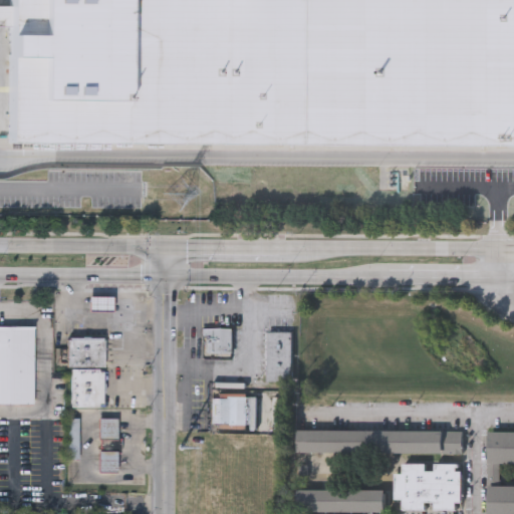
[(513,0),(513,145),(11,142),(12,26),(0,26),(0,6),(12,6),(12,0),(513,0)]
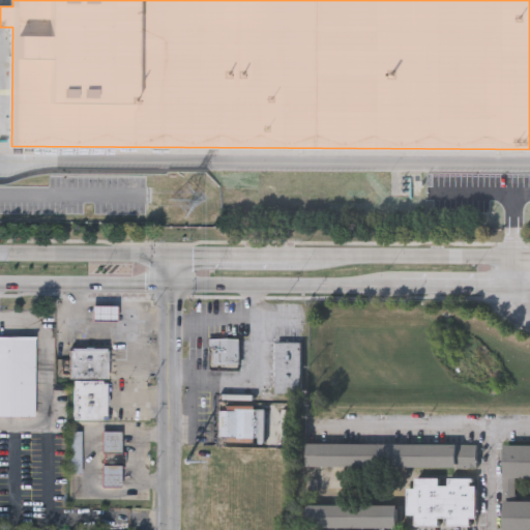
[(115,307),(115,322),(92,322),(92,307),(115,307)]
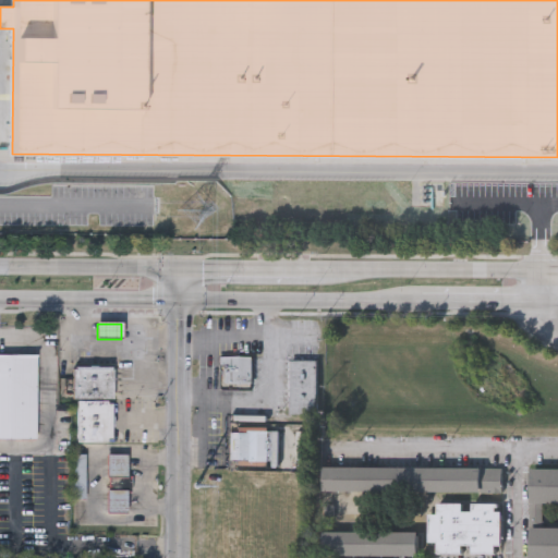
[(0,439),(0,356),(37,356),(37,439),(0,439)]
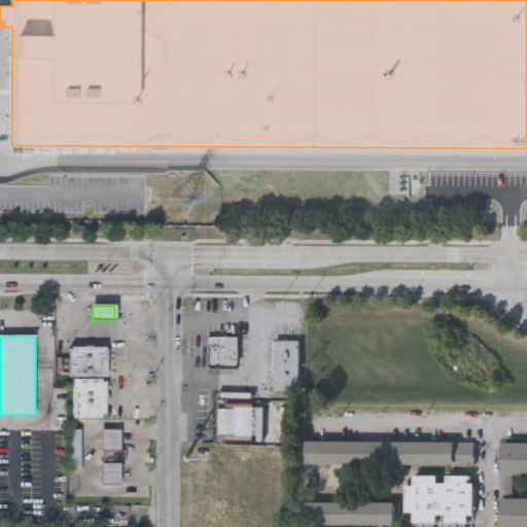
[(206,339),(238,339),(238,364),(206,364),(206,339)]
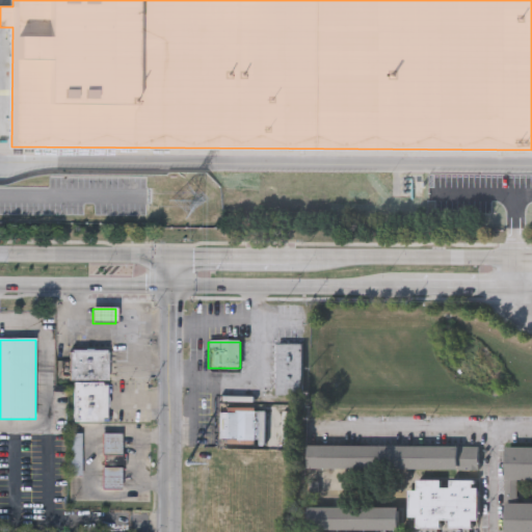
[(303,397),(276,397),(276,346),(303,346),(303,397)]
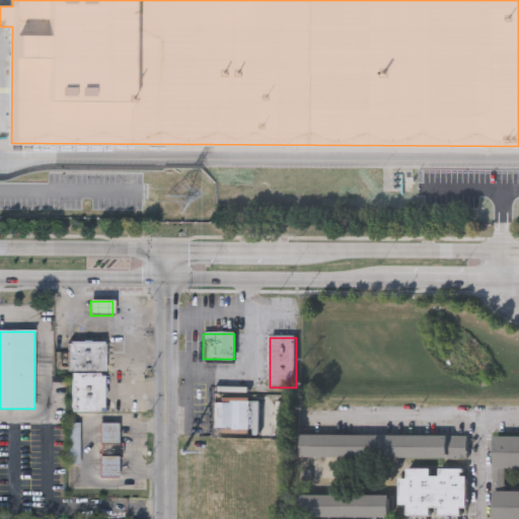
[(69,341),(105,341),(105,371),(69,371),(69,341)]
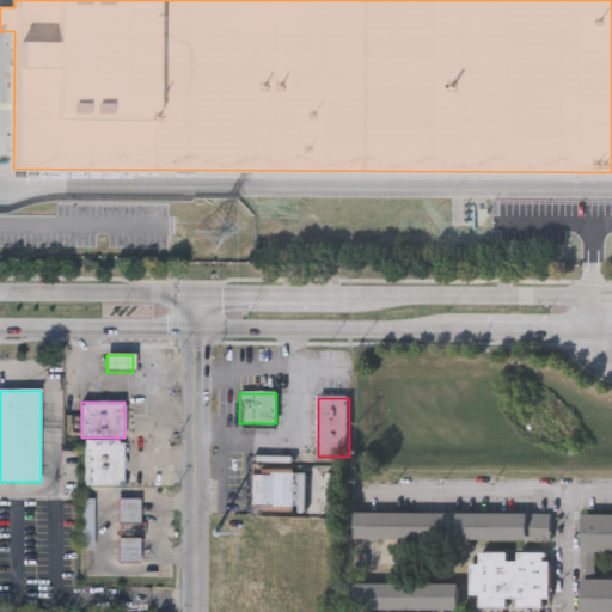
[(85,487),(85,440),(123,440),(123,487),(85,487)]
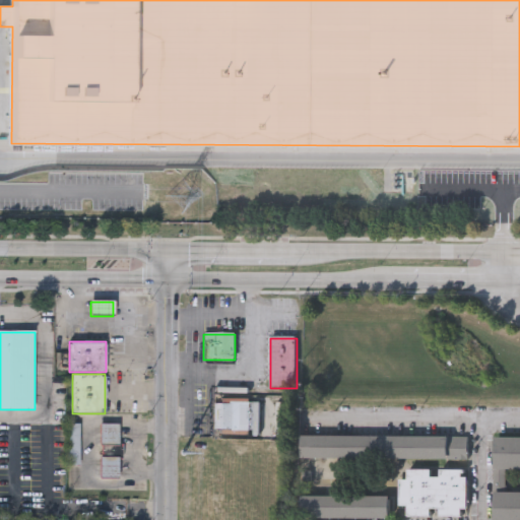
[(211,403),(249,403),(249,429),(211,429),(211,403)]
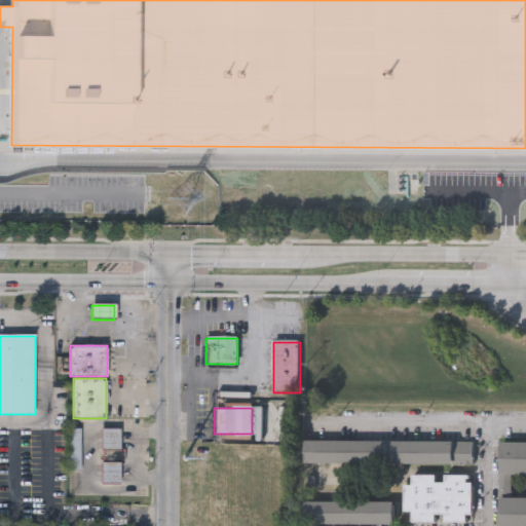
[(120,451),(101,451),(101,429),(120,429),(120,451)]
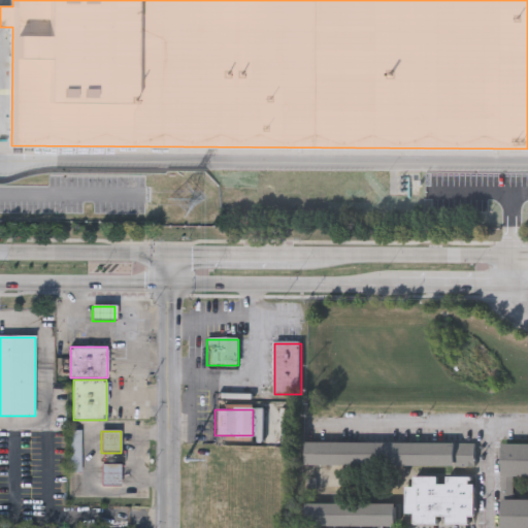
[(78,433),(78,472),(70,472),(70,433),(78,433)]
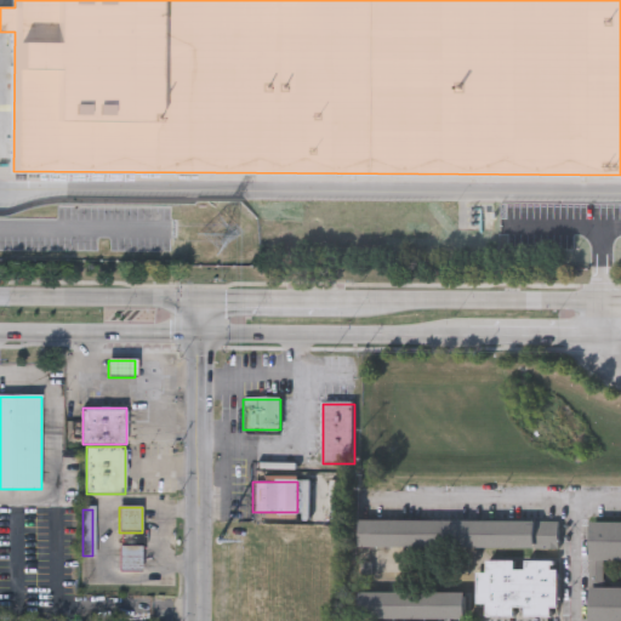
[(359,519),(559,520),(558,547),(359,546),(359,519)]
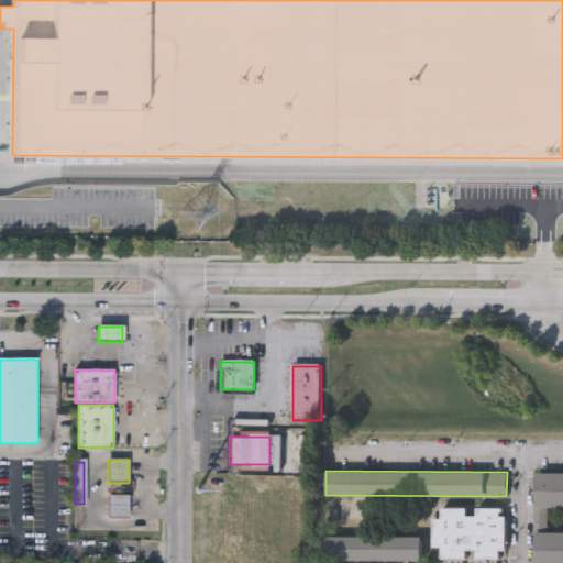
[(562,562),(536,562),(537,474),(562,474),(562,509),(547,509),(547,533),(562,533),(562,562)]
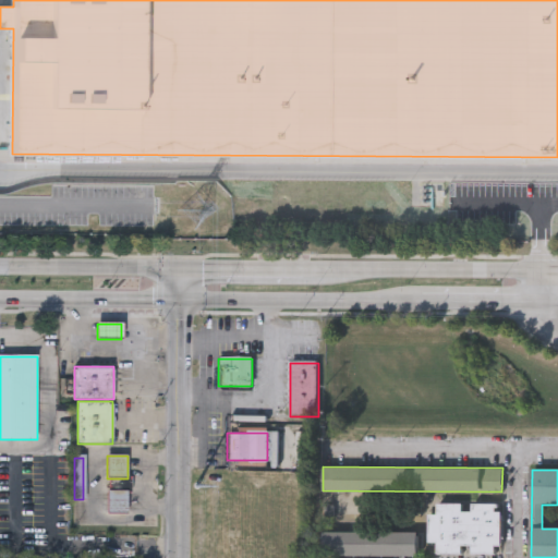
[(128,490),(126,514),(107,514),(107,490),(128,490)]
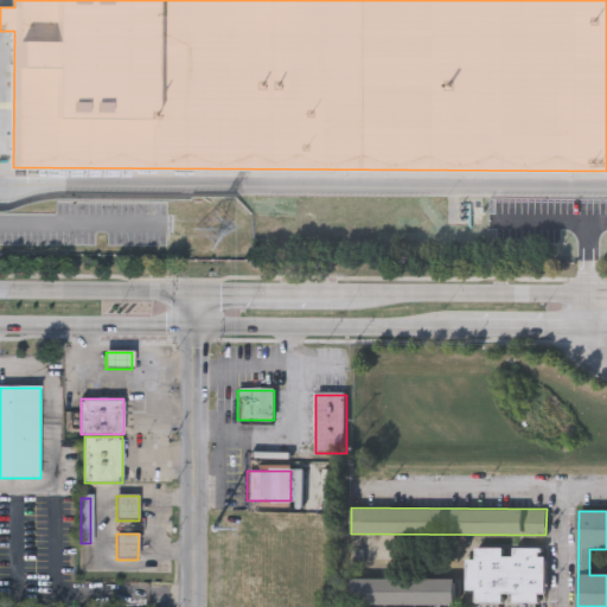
[(540,589),(540,601),(513,601),(515,589),(502,588),(500,600),(475,600),(475,588),(466,588),(466,555),(475,555),(475,547),(502,547),(502,556),(515,556),(515,547),(540,547),(540,556),(545,556),(545,589),(540,589)]
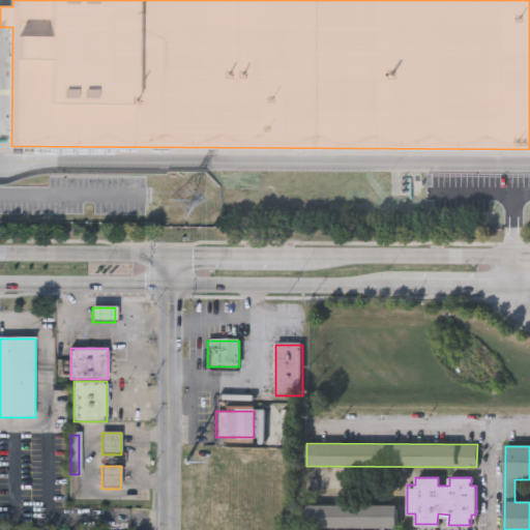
[(398,505),(398,526),(303,526),(303,505),(398,505)]
